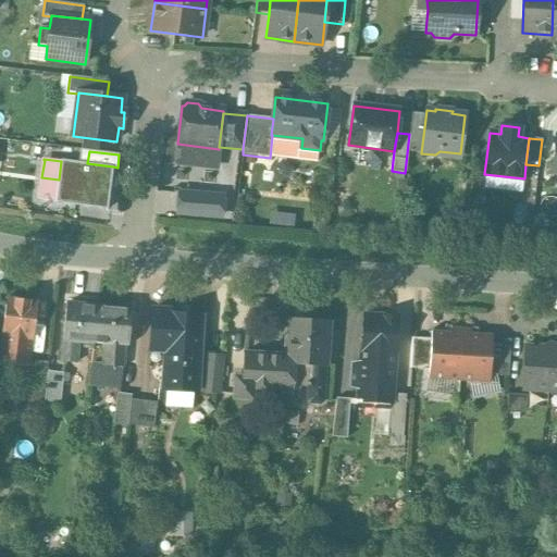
[(87,163),(61,160),(61,161),(59,180),(41,177),(38,200),(56,202),(56,203),(108,210),(113,166),(87,163)]
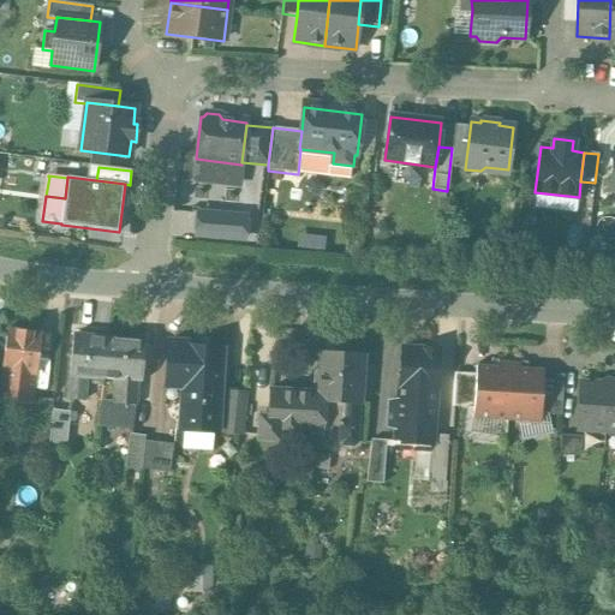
[(249,215),(195,209),(192,237),(246,242),(249,215)]
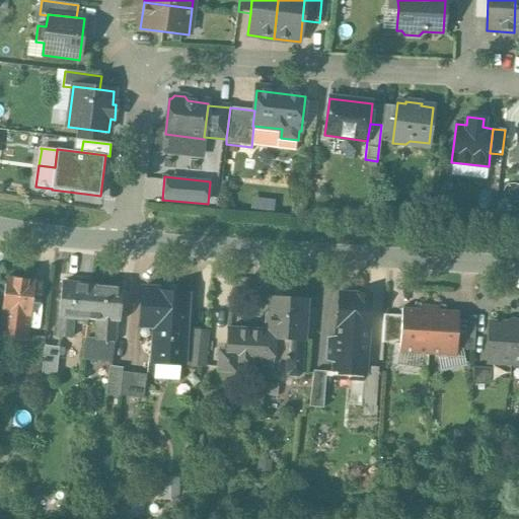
[(34,282),(6,279),(1,312),(2,312),(0,324),(0,339),(10,341),(26,343),(30,316),(34,282)]
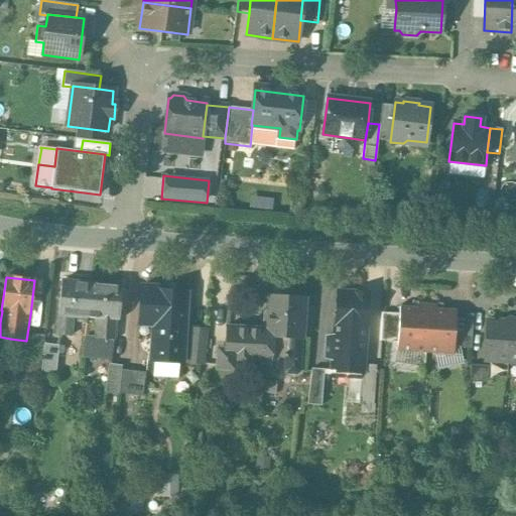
[(91,284),(62,281),(58,314),(59,314),(57,335),(72,337),(74,316),(87,318),(91,284)]
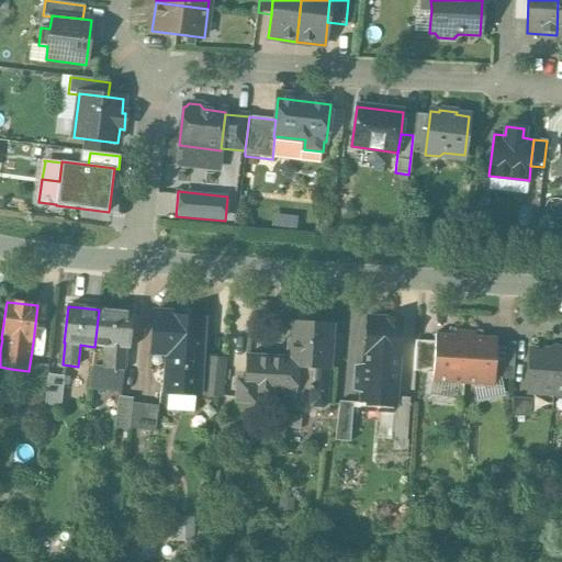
[(133,313),(99,310),(94,347),(105,348),(103,369),(92,368),(90,391),(121,393),(123,371),(125,371),(127,349),(130,350),(133,313)]
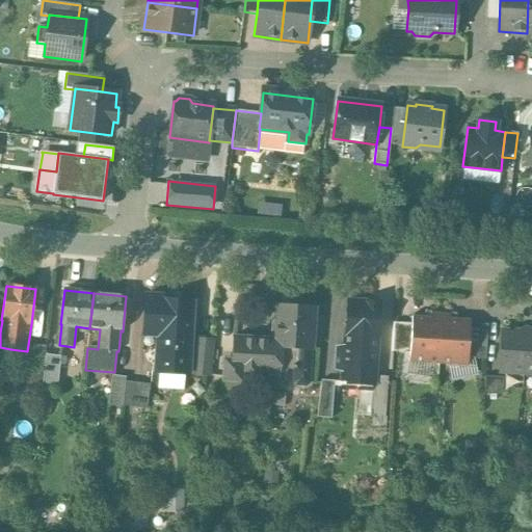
[(193,301),(162,299),(162,297),(145,296),(142,335),(157,336),(155,373),(159,373),(158,389),(184,390),(184,374),(188,374),(190,338),(191,338),(193,301)]
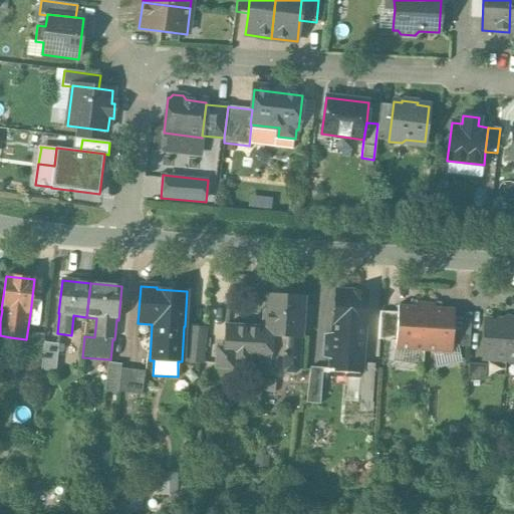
[(354,293),(337,292),(337,291),(336,291),(333,336),(326,335),(325,357),(331,358),(330,368),(359,370),(360,370),(361,363),(366,292),(365,292),(365,293),(354,292),(354,293)]
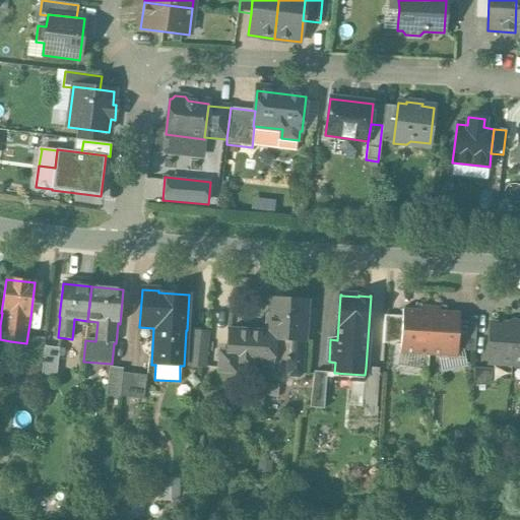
[(308,302),(270,300),(268,333),(228,330),(225,353),(219,353),(218,372),(235,373),(236,359),(286,361),(286,374),(289,377),(299,378),(303,375),(305,342),(308,302)]
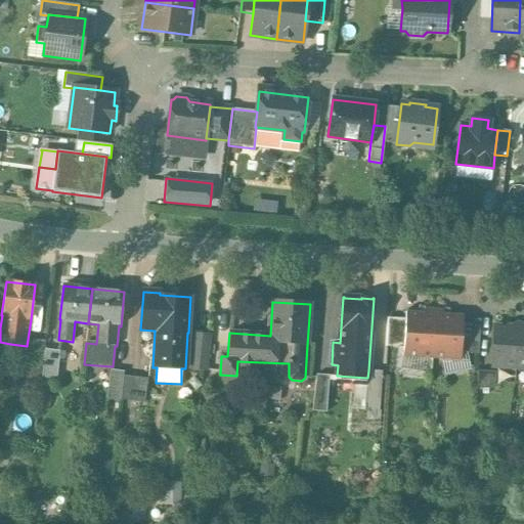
[(424,313),(405,312),(405,319),(403,348),(403,357),(432,358),(435,309),(425,309),(424,313)]
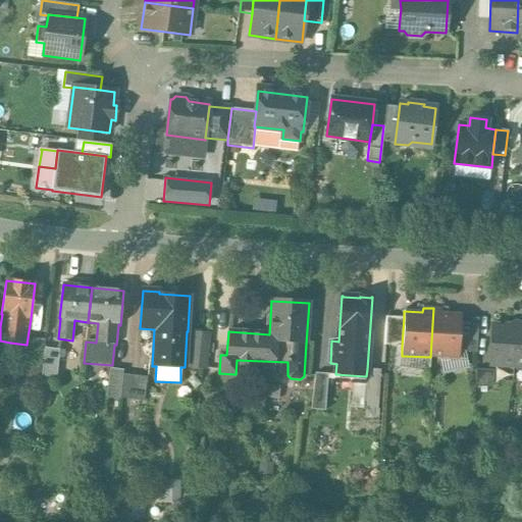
[(461,314),(441,313),(441,309),(433,308),(430,357),(459,359),(460,337),(461,317),(461,314)]
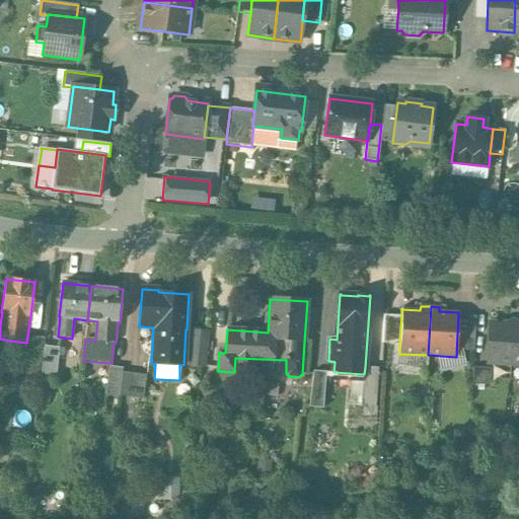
[(401,316),(384,315),(382,344),(399,345),(401,316)]
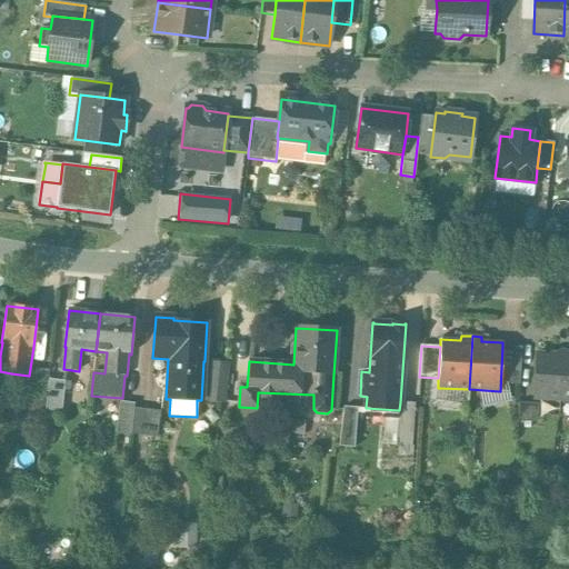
[(521,348),(502,346),(501,368),(520,369),(521,348)]
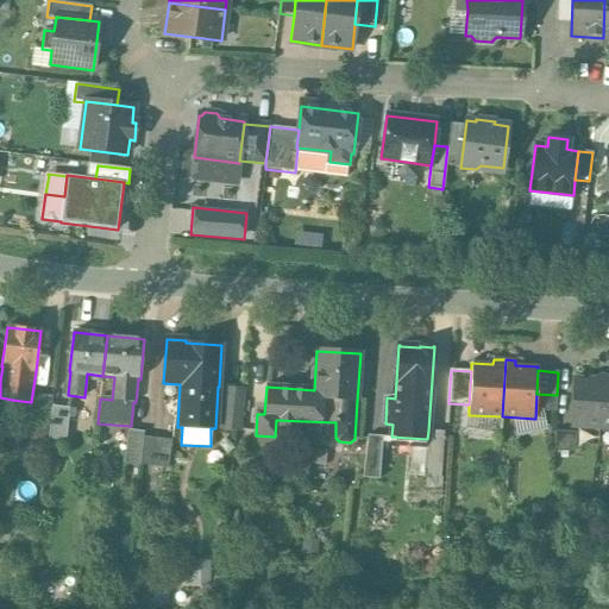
[(608,380),(575,378),(572,427),(608,428),(608,380)]
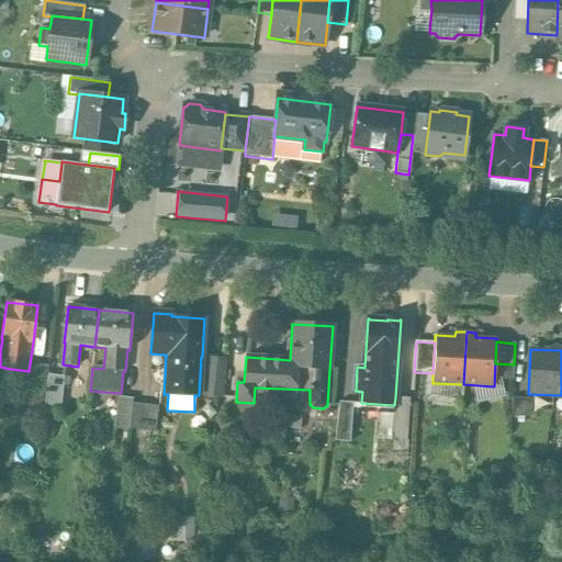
[(226,359),(208,358),(203,396),(222,397),(226,359)]
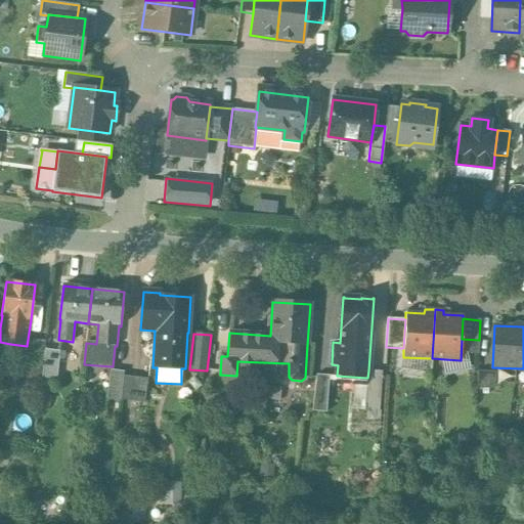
[(46,341),(34,339),(32,363),(43,364),(45,349),(46,341)]
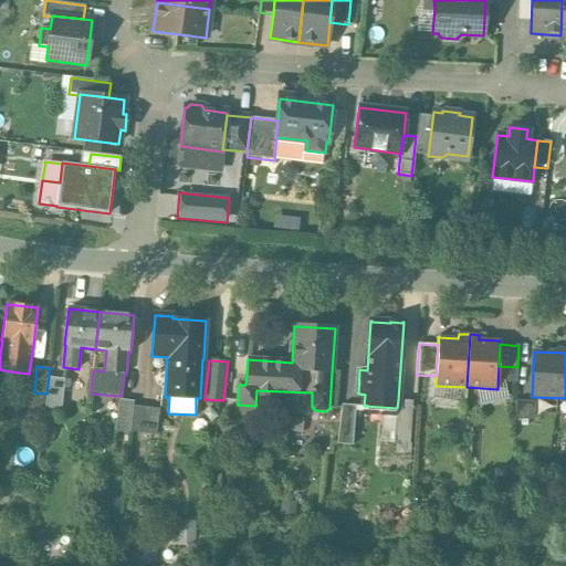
[(11,371),(0,369),(0,379),(9,380),(11,371)]
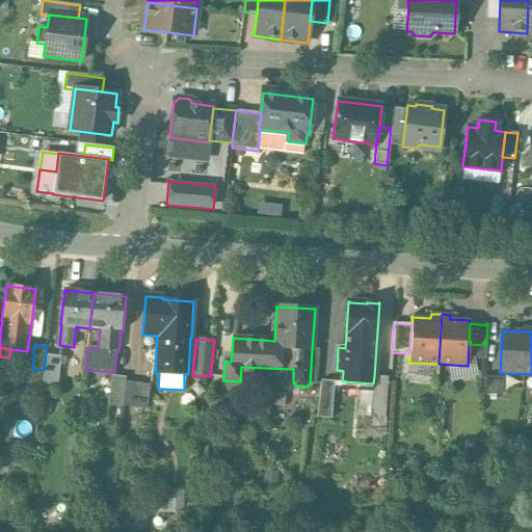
[(61,356),(46,354),(44,370),(43,383),(57,386),(61,356)]
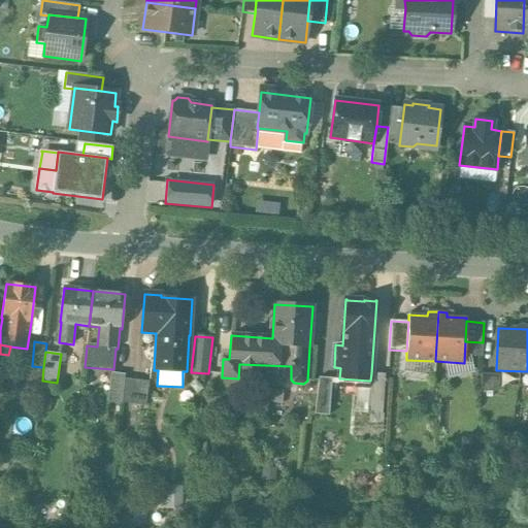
[(125,374),(111,372),(107,402),(122,403),(125,378),(125,374)]
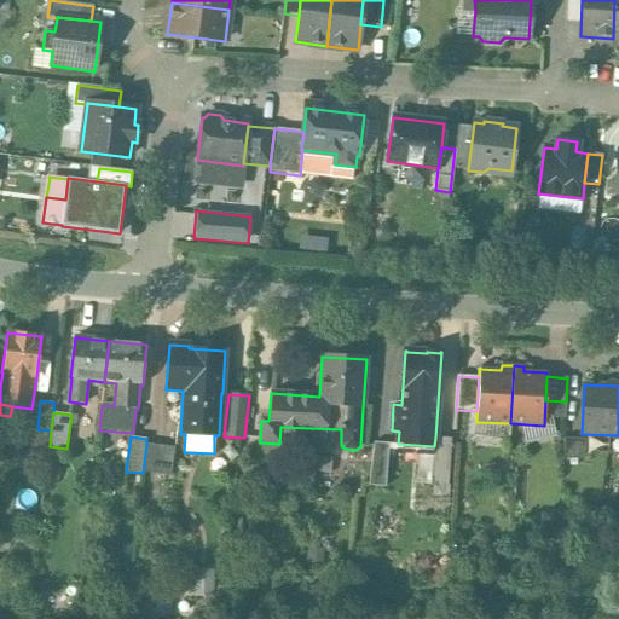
[(451,439),(435,438),(434,446),(433,446),(431,482),(449,484),(451,439)]
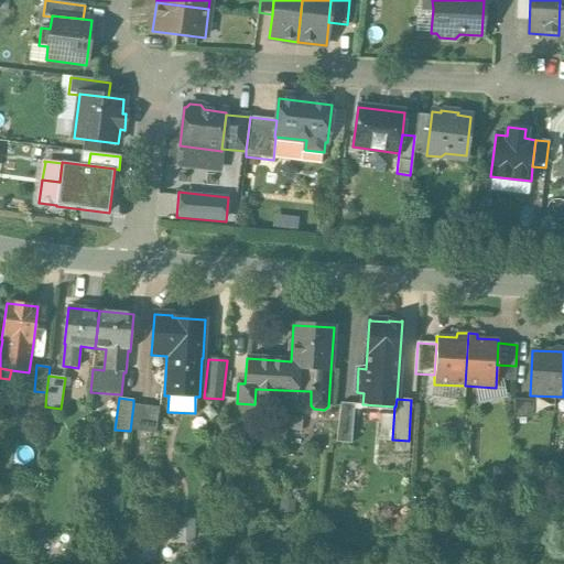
[(533,401),(514,400),(513,418),(532,419),(533,401)]
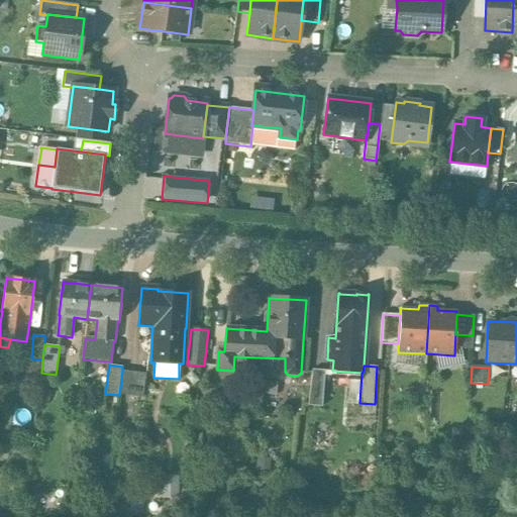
[(325,371),(312,370),(308,406),(322,407),(325,371)]
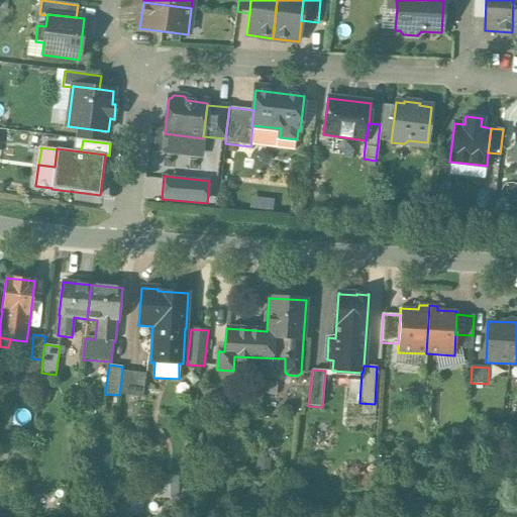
[(145,374),(122,371),(119,395),(143,398),(145,374)]
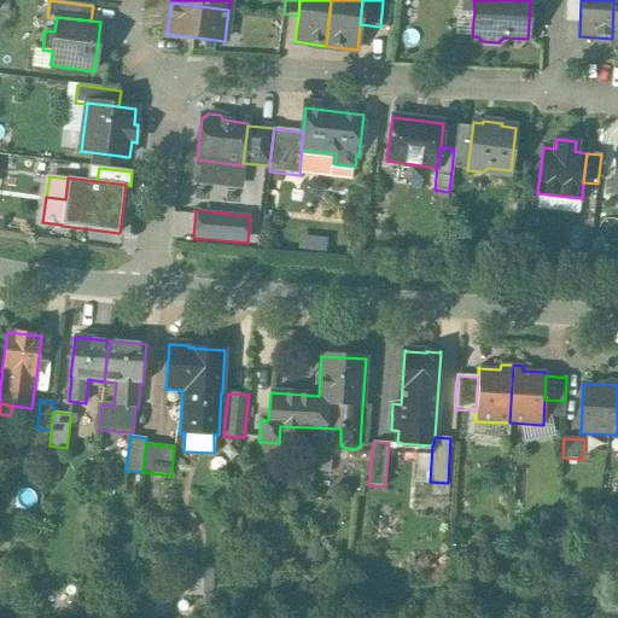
[(332,458),(308,455),(305,470),(330,472),(332,458)]
